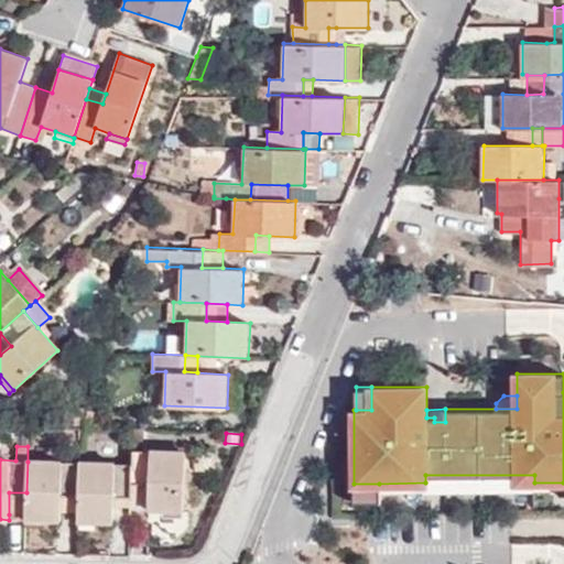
[(185,453),(133,451),(133,464),(132,496),(132,499),(149,500),(149,510),(183,511),(185,453)]
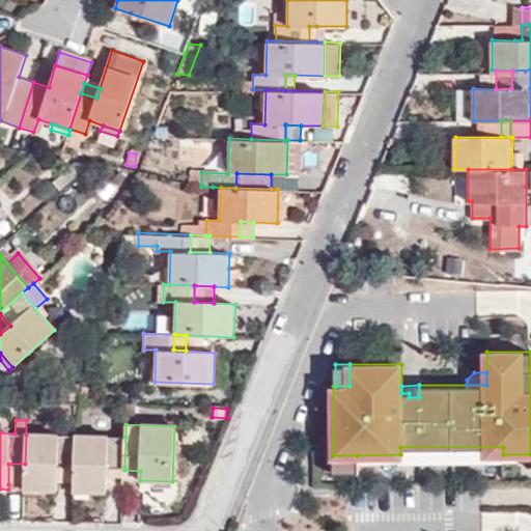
[(25,484),(25,490),(43,491),(56,491),(56,475),(56,466),(75,466),(76,436),(26,435),(25,464),(25,484)]
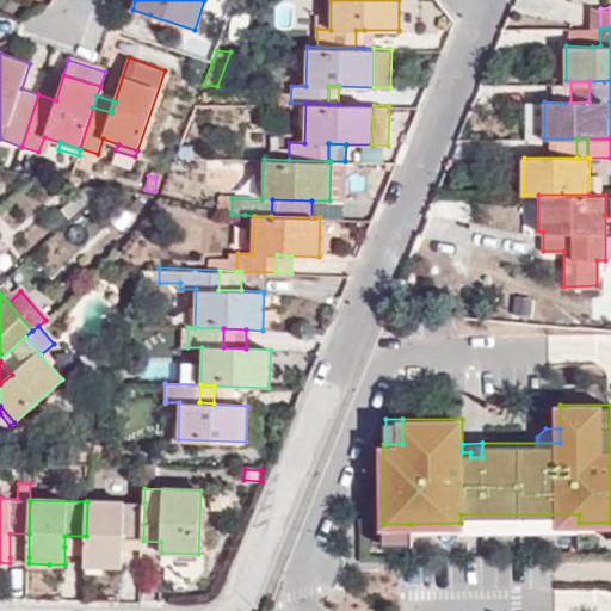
[(106,566),(122,566),(122,548),(123,537),(143,537),(144,503),(87,501),(86,536),(85,548),(85,565),(106,566)]
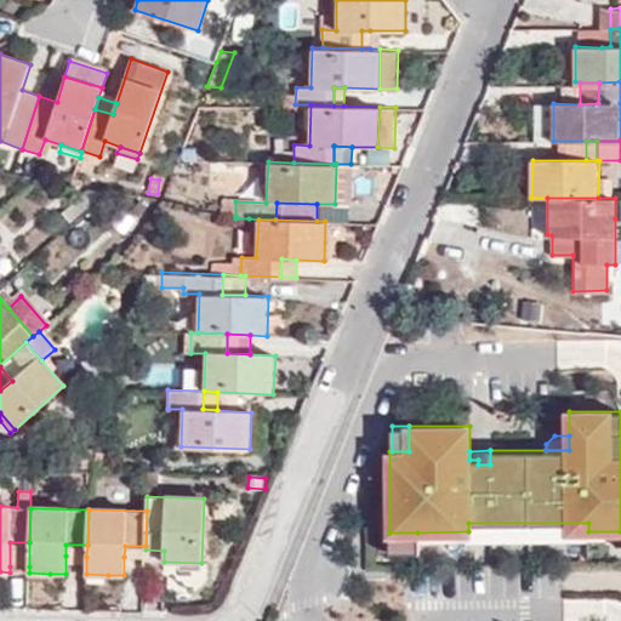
[(417,539),(620,537),(620,531),(588,531),(588,523),(468,523),(468,531),(417,533),(389,533),(389,551),(419,551),(417,539)]
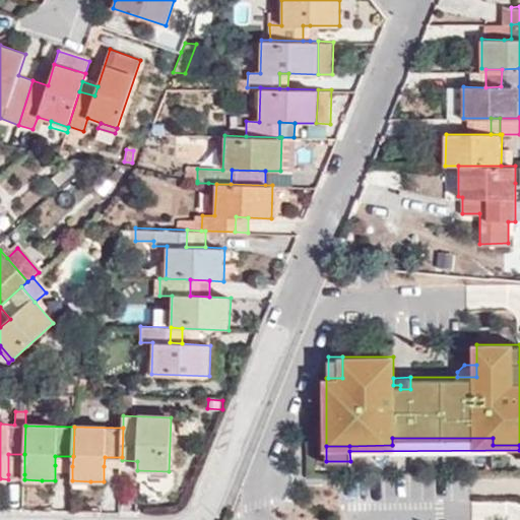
[(8,474),(24,474),(24,454),(8,454),(8,474)]
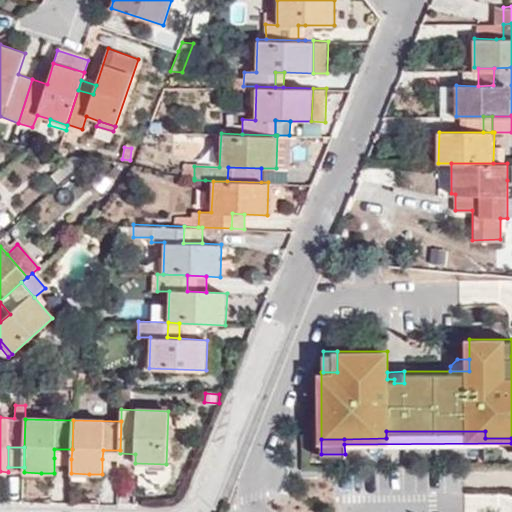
[(54,458),(71,459),(72,449),(54,449),(54,458)]
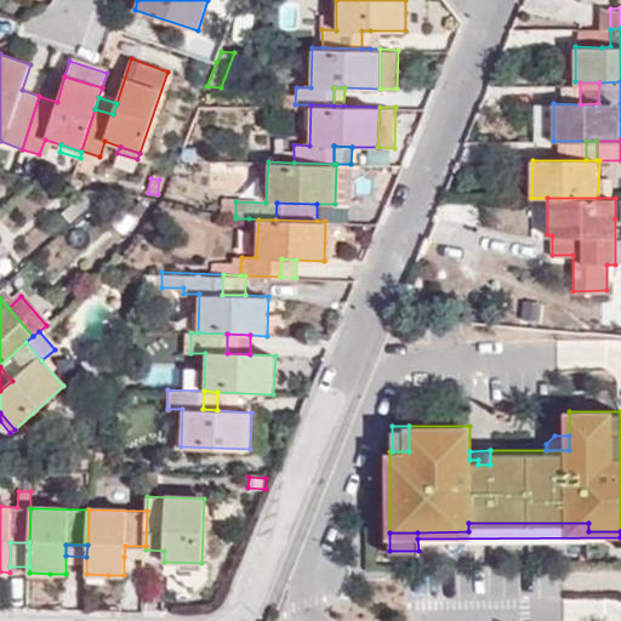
[(124,557),(144,558),(146,550),(146,546),(125,546),(124,557)]
